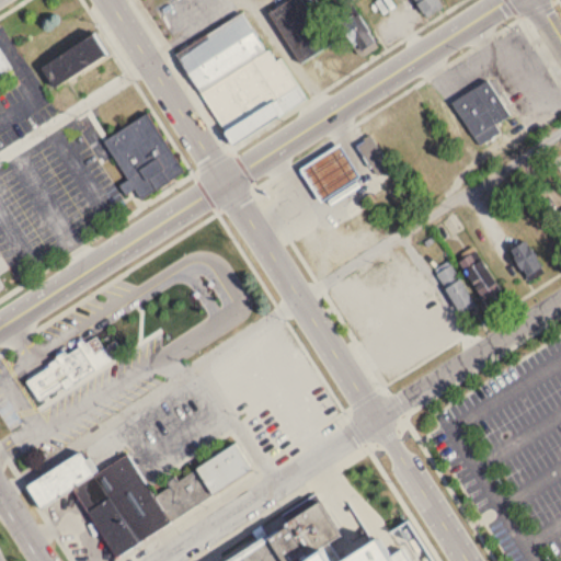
[(288,0),(267,12),(297,64),(347,36),(358,57),(378,47),(358,10),(341,20),(333,6),(312,16),(302,0),(288,0)]
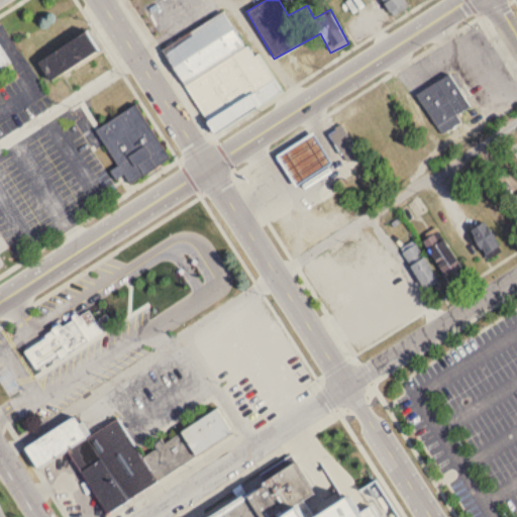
[(410,3),(407,0),(383,0),(385,2),(383,4),(393,17),(410,3)]
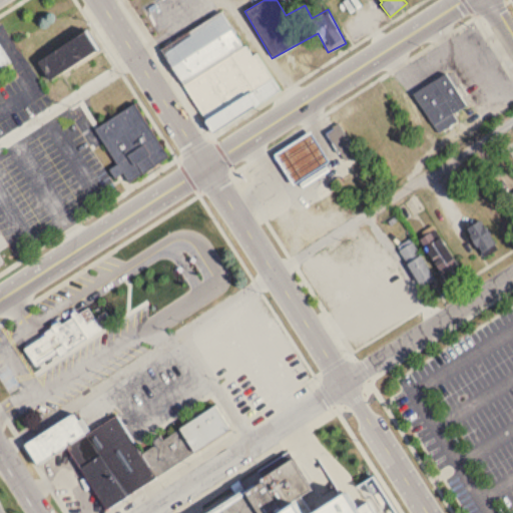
[(162,46),(210,132),(281,92),(259,53),(248,58),(223,12),(162,46)]
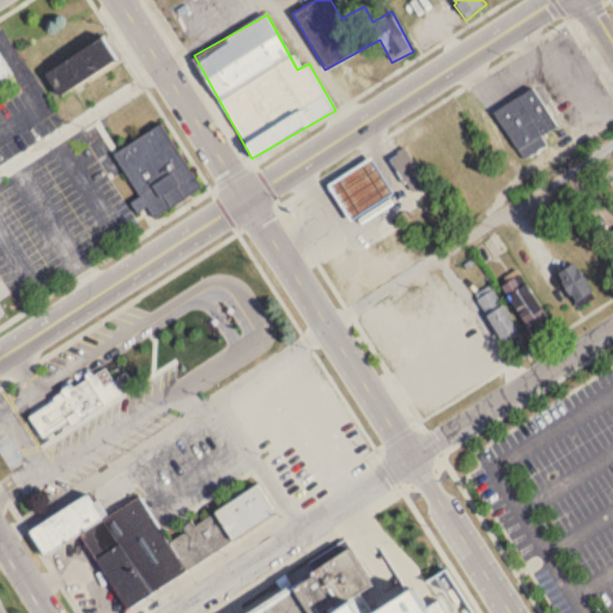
[(119,64),(104,37),(42,71),(56,97),(119,64)]
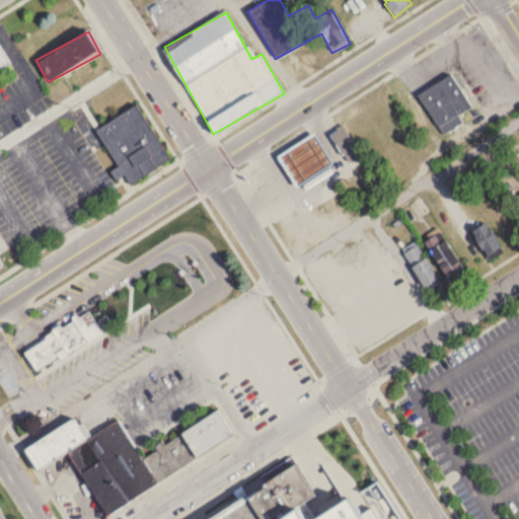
[(0,72),(11,66),(0,46),(0,72)]
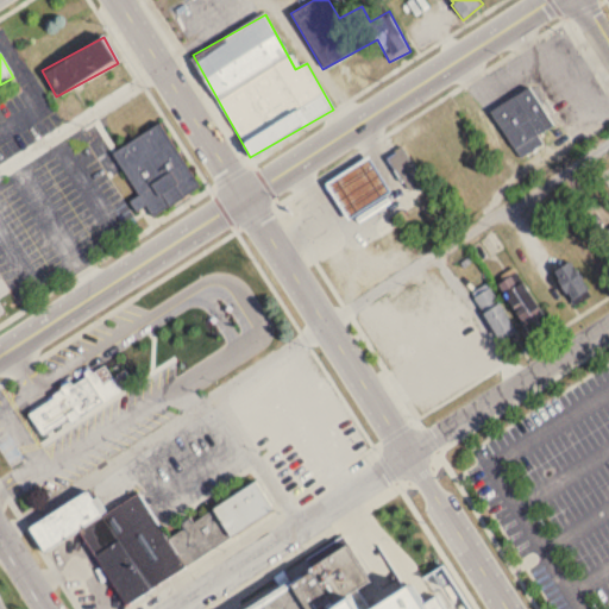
[(553,125),(528,87),(512,98),(521,112),(500,126),(521,159),(545,144),(538,135),(553,125)]
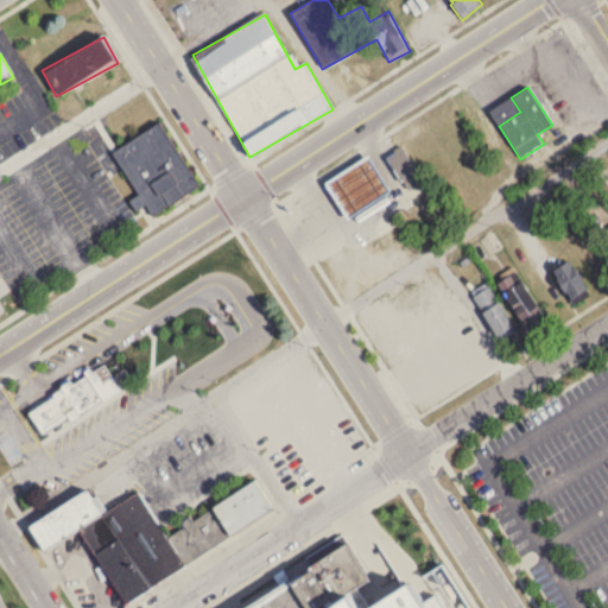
[(113,151),(150,216),(198,189),(160,124),(113,151)]
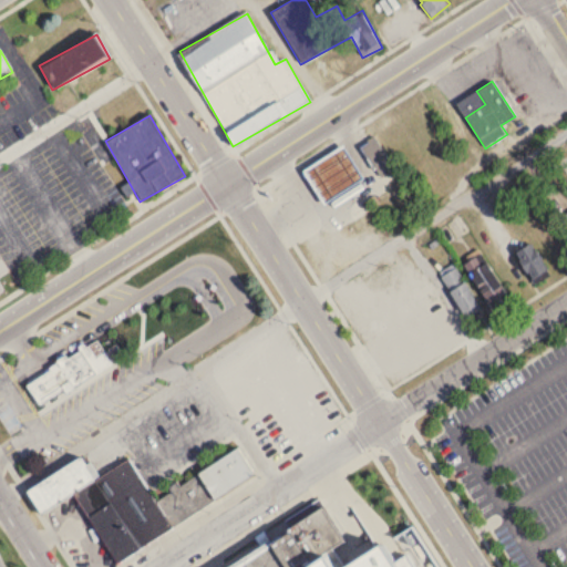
[(358,146),(368,140),(367,138),(374,133),(389,154),(385,156),(397,173),(390,176),(387,171),(381,175),(375,166),(372,168),(358,146)]
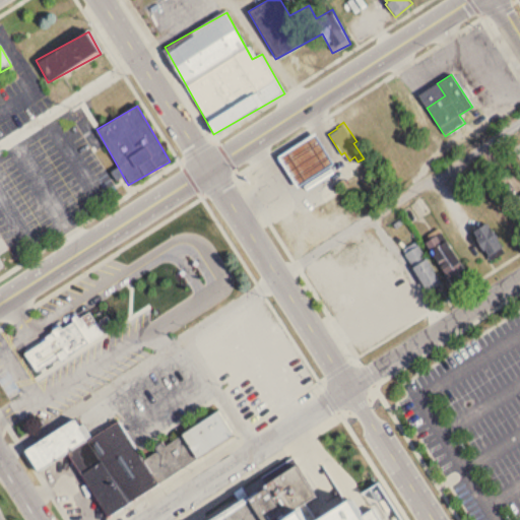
[(274,154),(295,187),(333,163),(313,131),(274,154)]
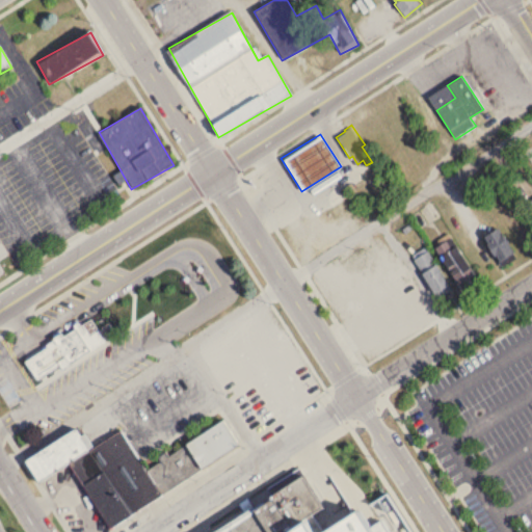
[(481,240),(501,267),(516,256),(497,228),(481,240)]
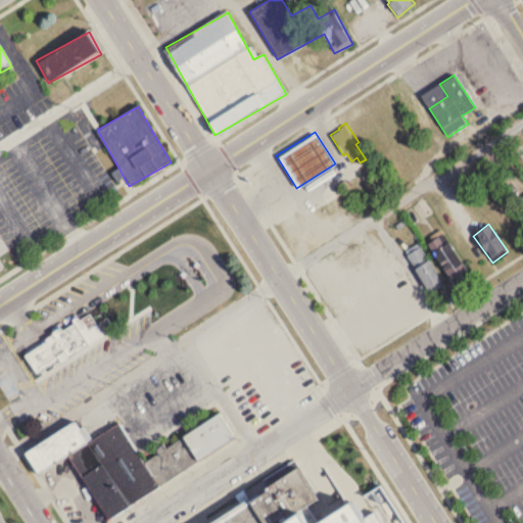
[(425,243),(449,281),(467,270),(442,232),(425,243)]
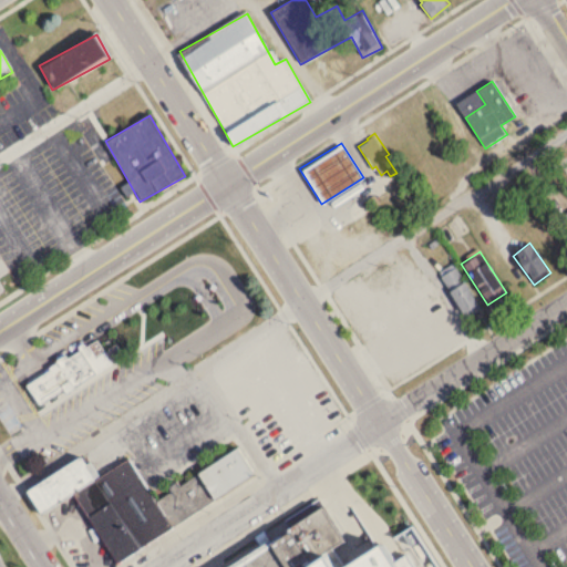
[(326,292),(356,343),(434,298),(421,275),(410,281),(393,254),(326,292)]
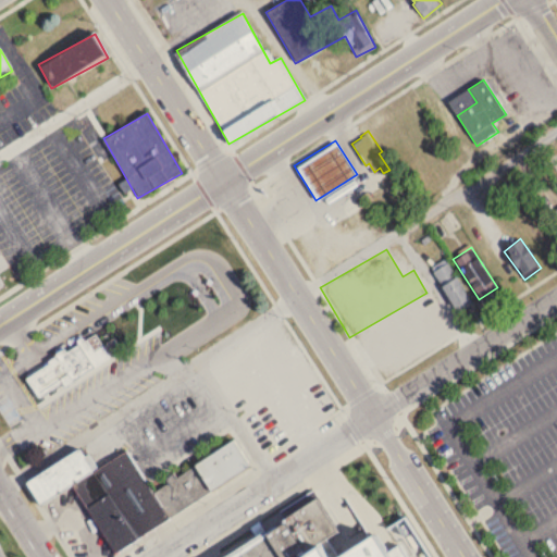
[(431,270),(457,313),(473,304),(446,261),(431,270)]
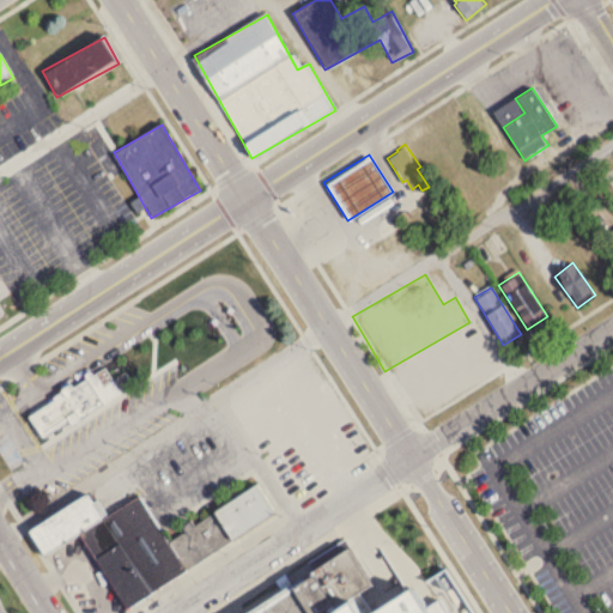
[(29,416),(105,368),(122,392),(43,439),(29,416)]
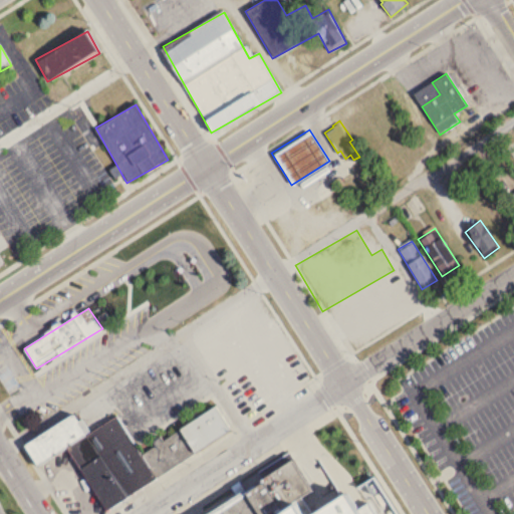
[(234,436),(218,408),(138,452),(118,417),(83,436),(72,417),(22,444),(34,467),(68,448),(100,508),(234,436)]
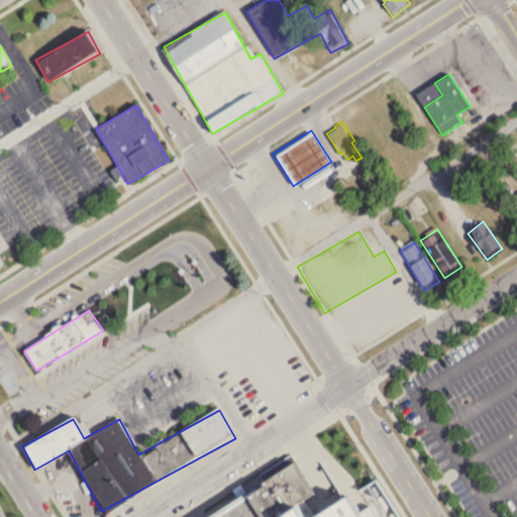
[(313,490),(290,452),(255,474),(261,481),(203,516),(267,516),(280,509),(284,516),(379,516),(371,503),(359,510),(347,492),(309,516),(307,516),(297,501),(313,490)]
